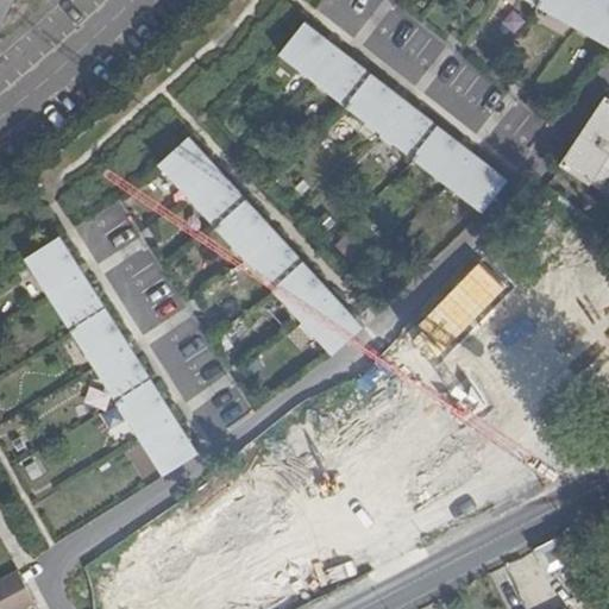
[(0,0),(0,25),(12,0),(0,0)]
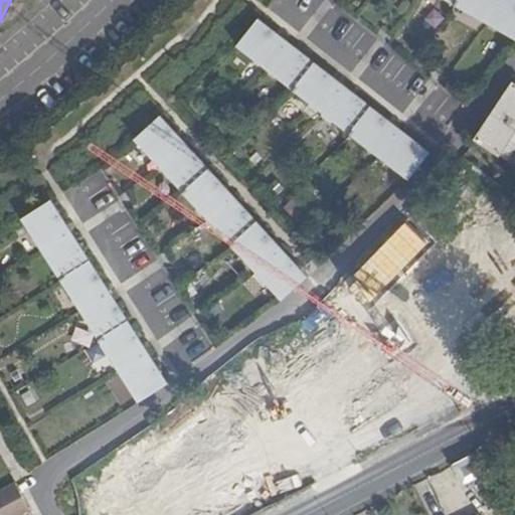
[(451,0),(514,36),(514,0),(451,0)]
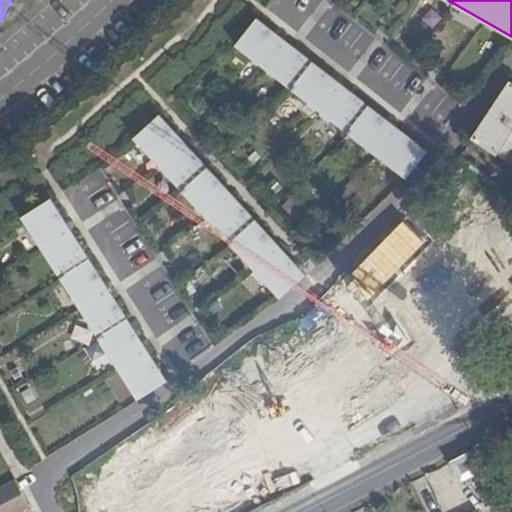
[(406,176),(425,152),(257,20),(238,45),(406,176)]
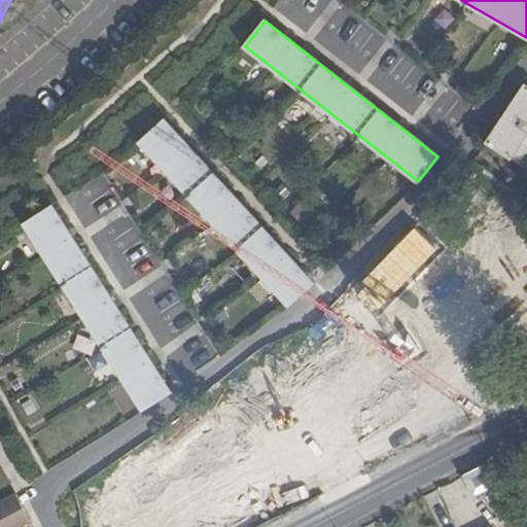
[(526,85),(526,84),(487,142),(519,162),(526,149),(526,85)]
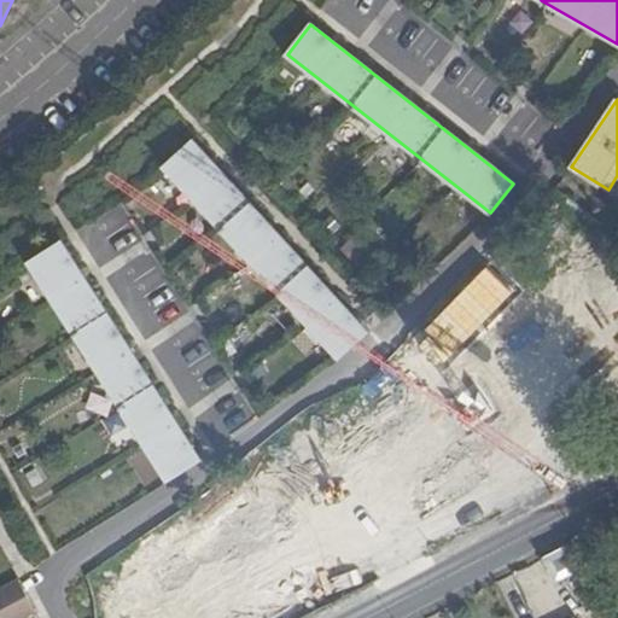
[(338,355),(366,330),(192,140),(164,167),(338,355)]
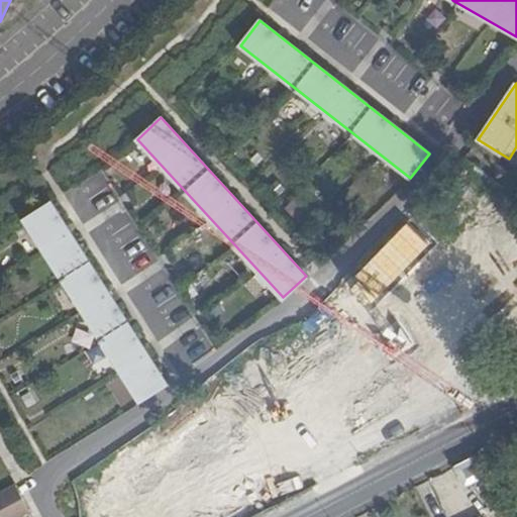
[(139,401),(167,384),(50,202),(23,220),(139,401)]
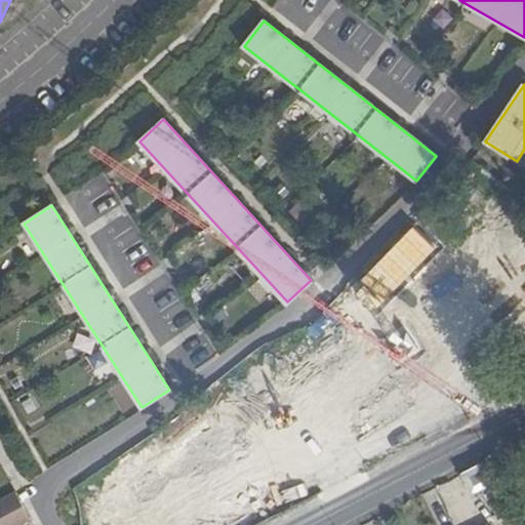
[(524,236),(510,220),(493,236),(524,269),(524,236)]
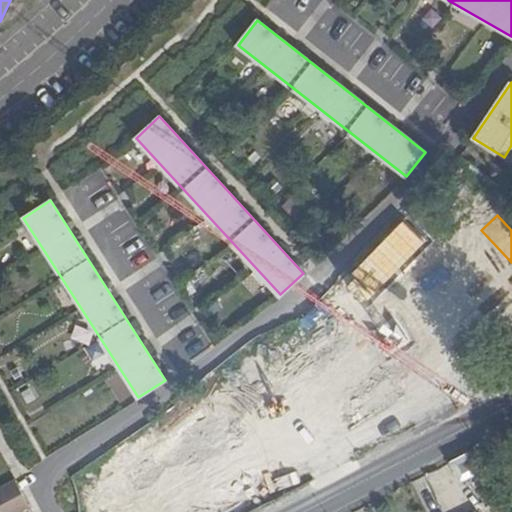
[(423,243),(395,218),(350,267),(378,292),(423,243)]
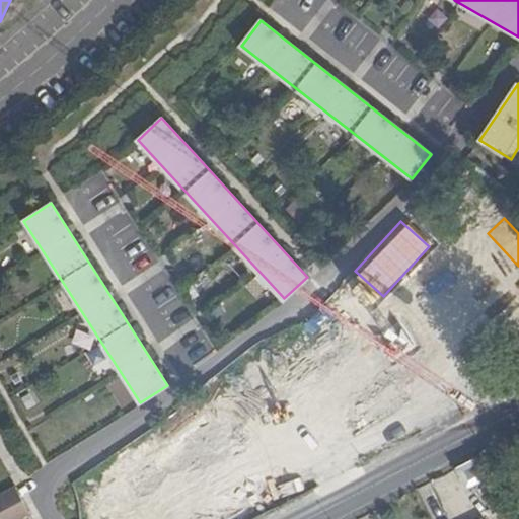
[(178,329),(193,317),(175,298),(161,311),(178,329)]
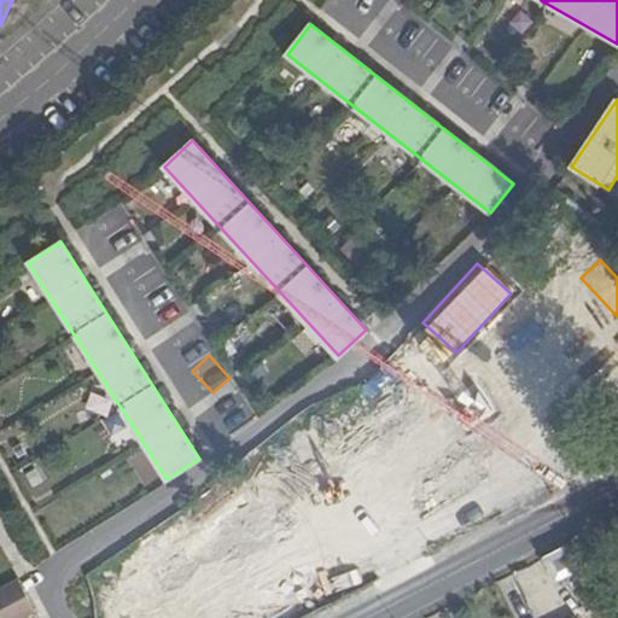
[(407,430),(454,482),(482,458),(433,404),(407,430)]
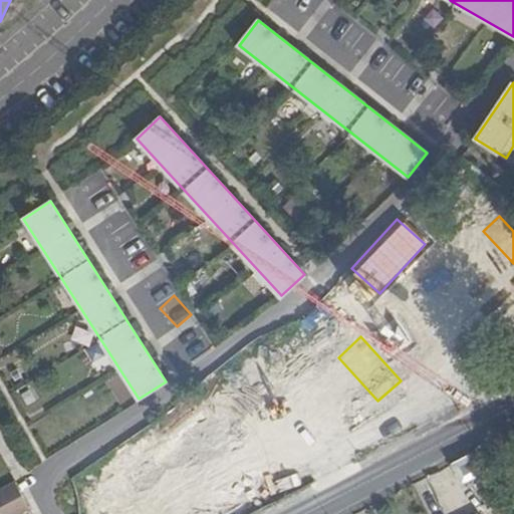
[(232,404),(290,364),(272,337),(214,376),(232,404)]
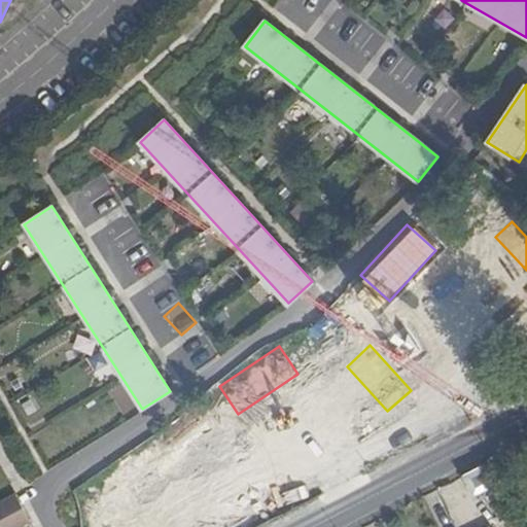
[(181,459),(217,522),(245,506),(210,444),(181,459)]
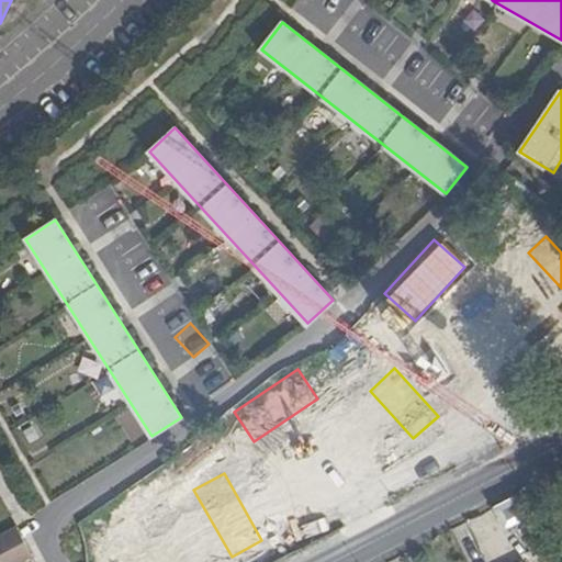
[(528,519),(516,496),(495,507),(507,529),(528,519)]
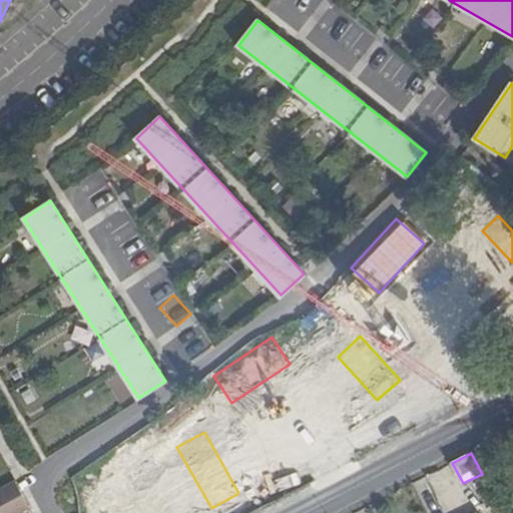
[(0,512),(14,512),(30,505),(16,480),(0,488),(0,512)]
